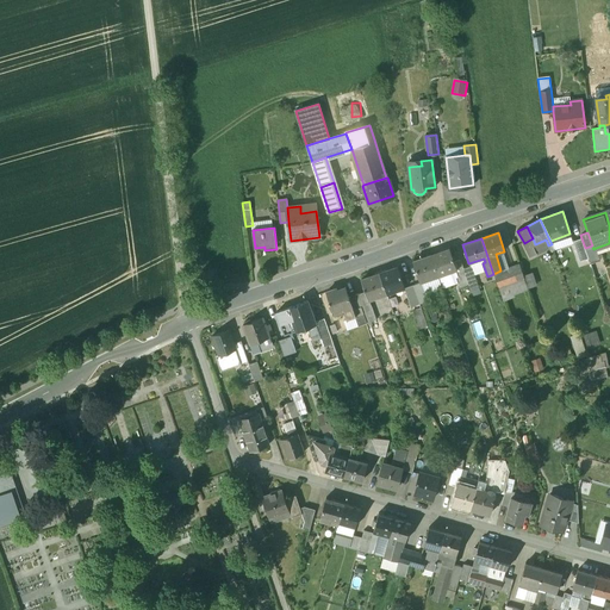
[(533,238),(524,243),(529,254),(537,250),(535,244),(533,238)]
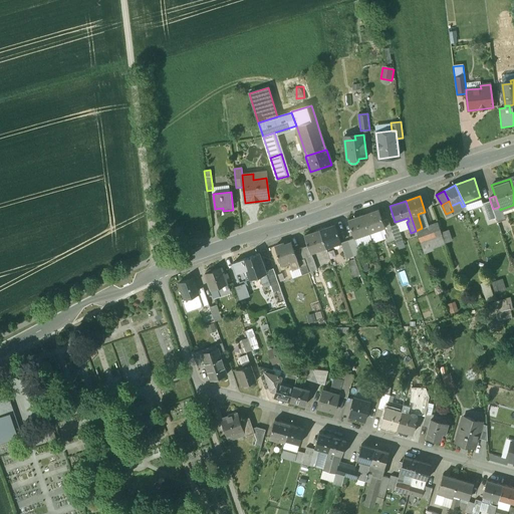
[(490,201),(483,203),(489,220),(496,218),(493,209),(490,201)]
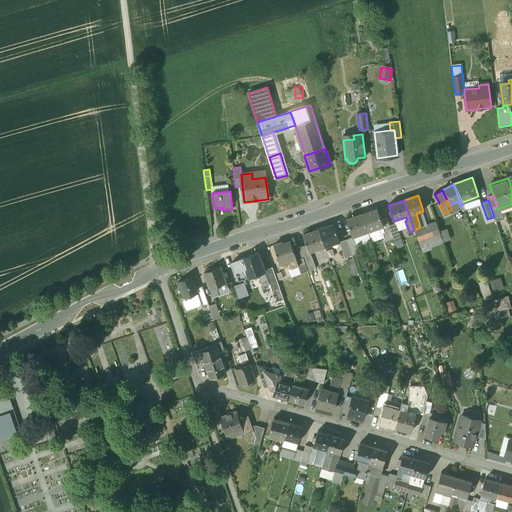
[(498,209),(497,206),(491,208),(494,217),(496,221),(503,219),(500,208),(498,209)]
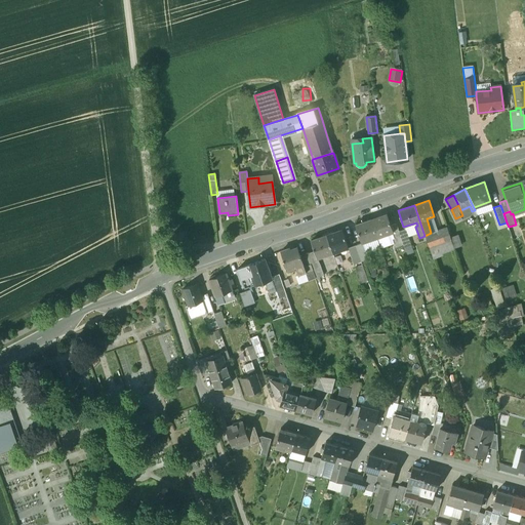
[(387,214),(377,217),(378,218),(371,220),(377,237),(384,235),(384,234),(392,231),(391,226),(387,214)]
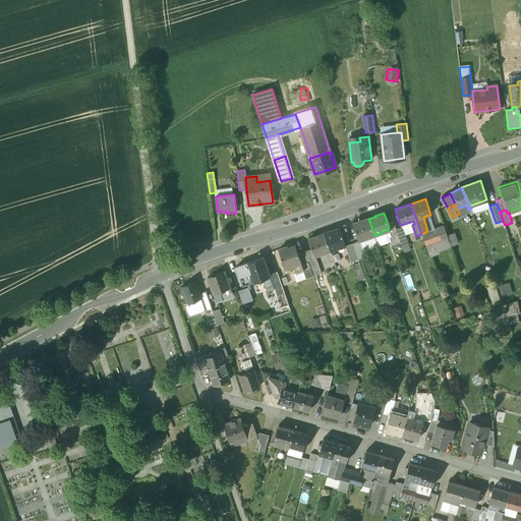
[(436,229),(430,215),(423,217),(427,231),(436,229)]
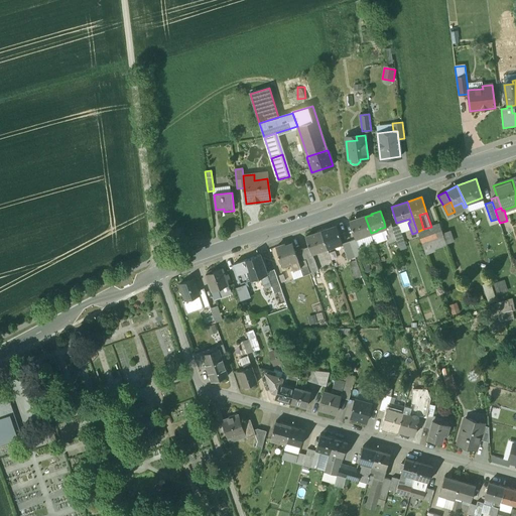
[(365,217),(350,222),(355,237),(357,237),(363,234),(363,236),(371,233),(365,217)]
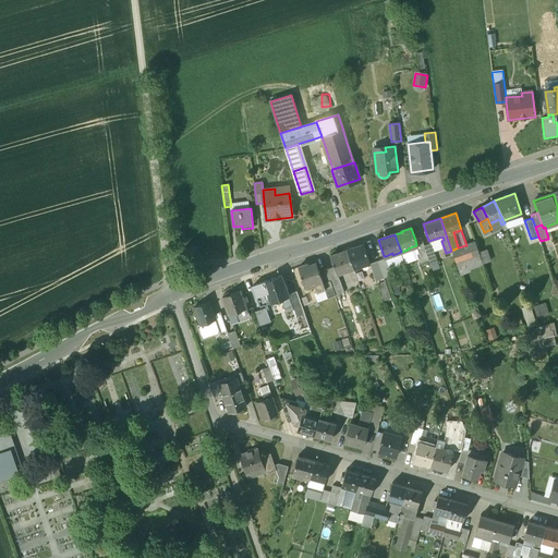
[(421,238),(415,240),(416,245),(417,247),(416,247),(419,253),(425,251),(424,246),(421,238)]
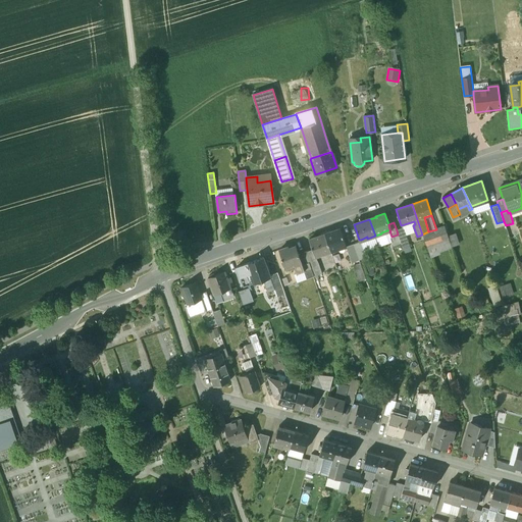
[(428,231),(422,235),(427,248),(449,240),(445,226),(436,229),(428,231)]
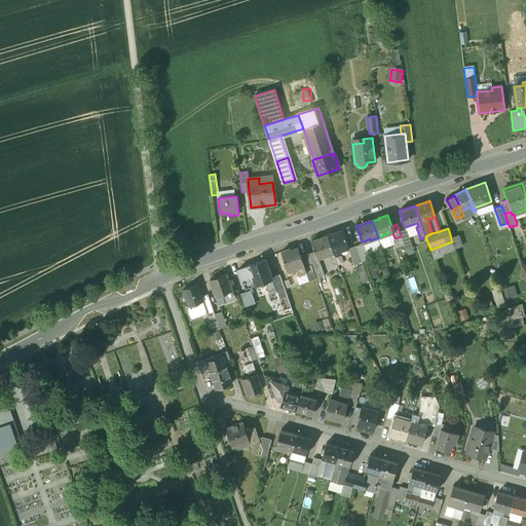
[(342,230),(327,236),(333,253),(340,251),(340,249),(347,247),(348,249),(348,247),(342,230)]
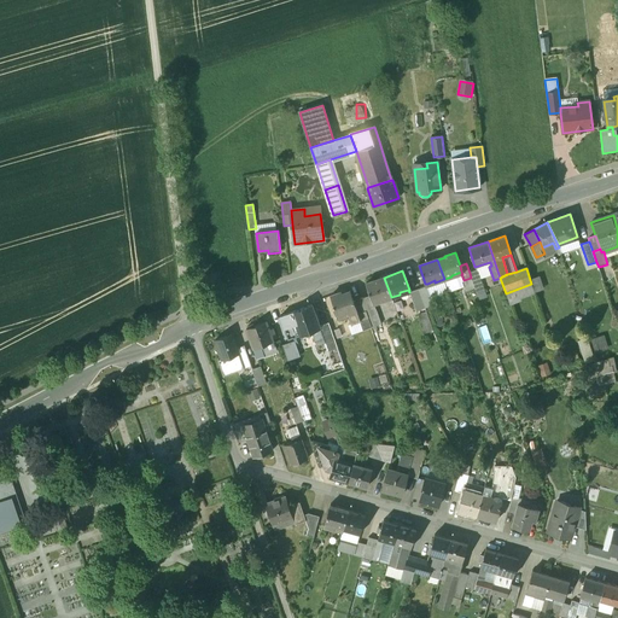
[(477,270),(470,273),(471,278),(477,296),(485,292),(477,270)]
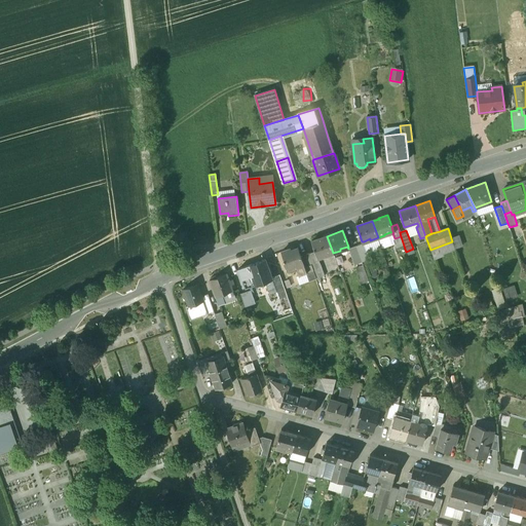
[(327,236),(311,241),(314,252),(317,259),(318,259),(317,257),(325,255),(325,256),(333,253),(327,236)]
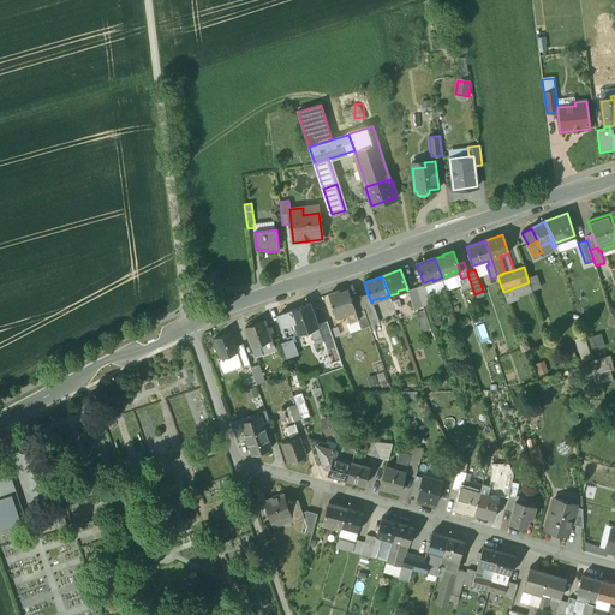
[(431,303),(425,282),(423,282),(416,285),(423,305),(431,303)]
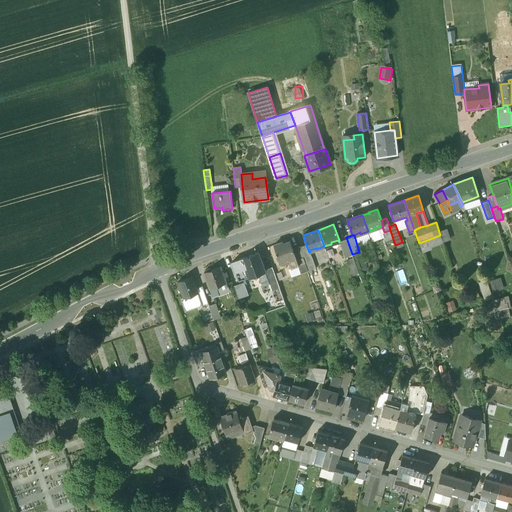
[(346,237),(339,240),(339,242),(352,278),(360,275),(352,254),(346,237)]
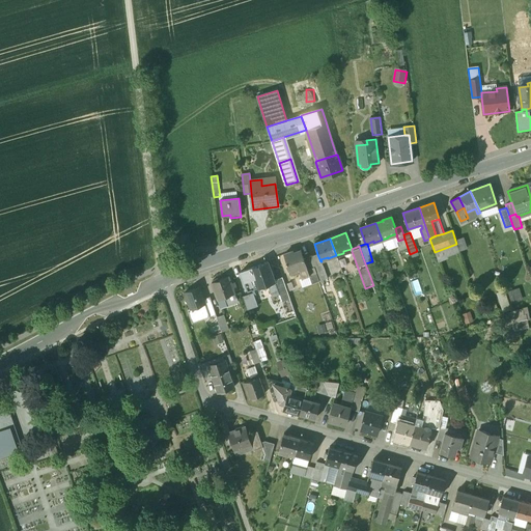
[(301,250),(294,253),(292,251),(283,254),(286,261),(285,262),(289,273),(290,273),(289,271),(298,269),(299,270),(306,267),(304,258),(301,250)]
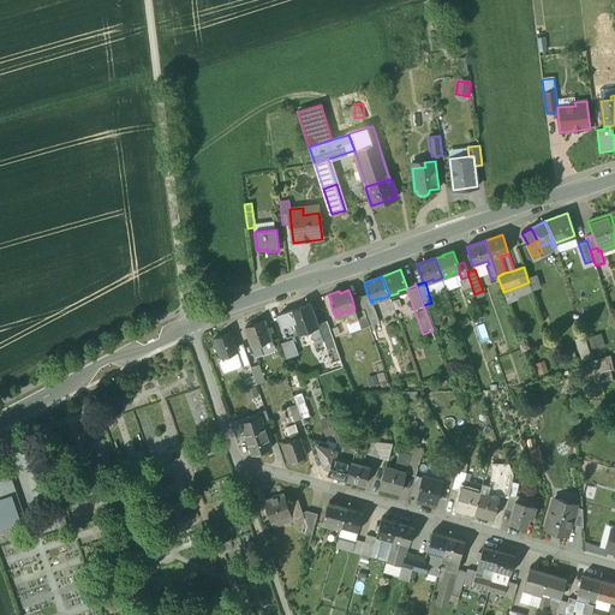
[(368,294),(359,297),(364,309),(366,316),(369,326),(378,322),(372,303),(371,303),(368,294)]
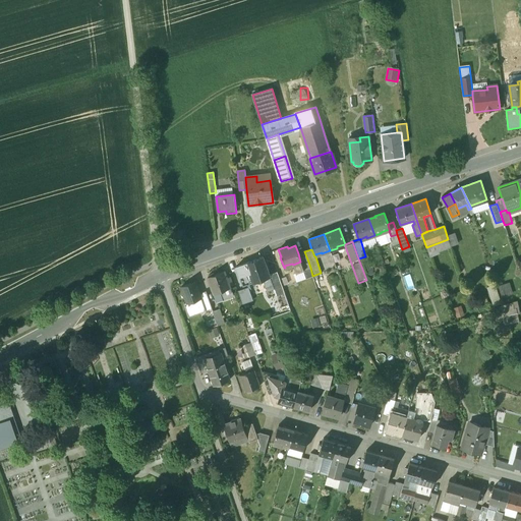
[(304,251),(298,253),(300,262),(301,264),(308,262),(304,251)]
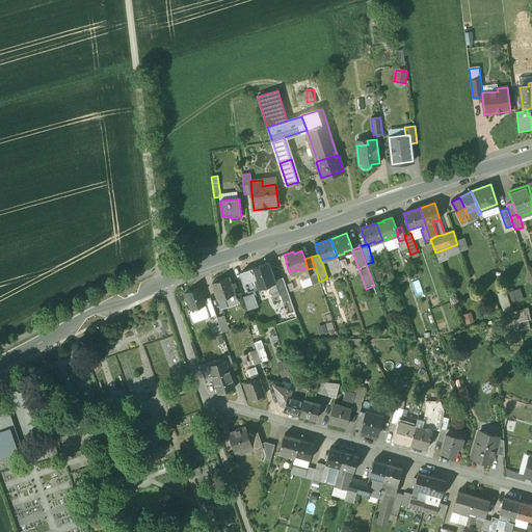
[(269,263),(241,272),(247,292),(275,283),(274,281),(269,263)]
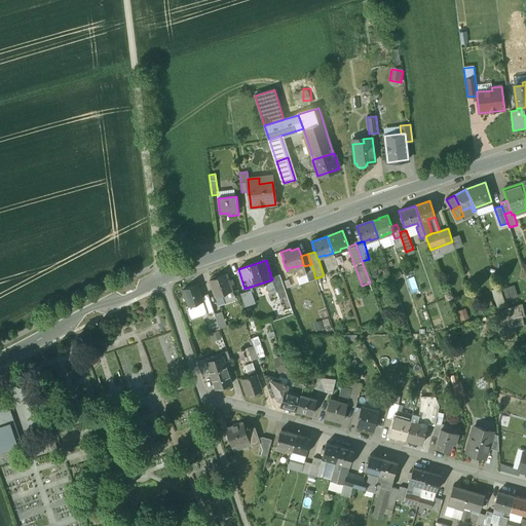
[(303,264),(296,267),(298,275),(313,270),(311,264),(304,266),(303,264)]
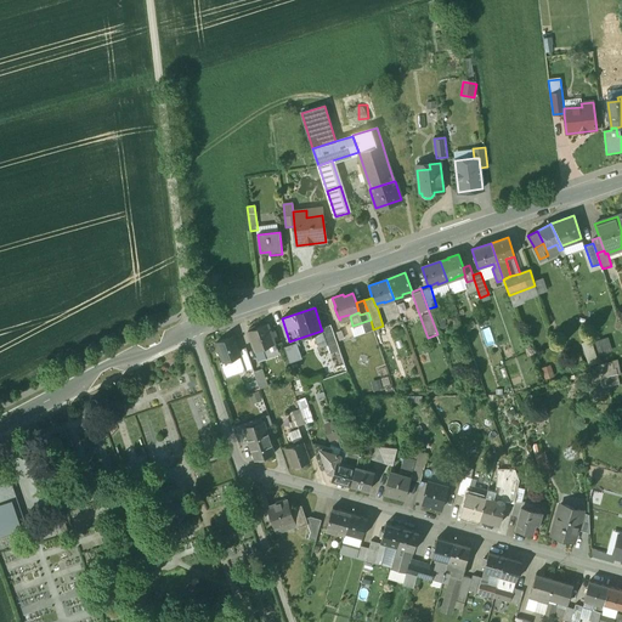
[(267,324),(259,328),(255,327),(249,328),(249,332),(255,351),(275,344),(272,338),(276,337),(273,331),(270,332),(267,324)]
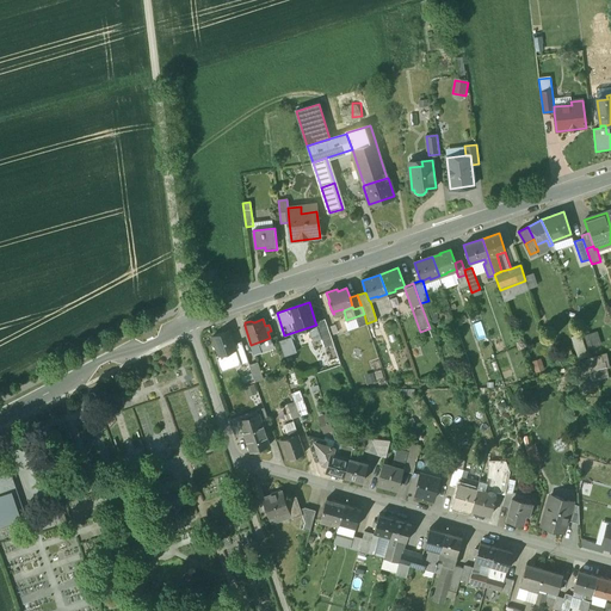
[(315,322),(316,325),(328,358),(337,355),(325,320),(315,322)]
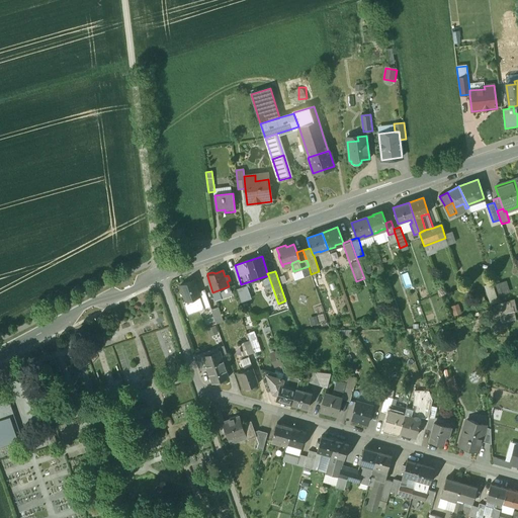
[(194,280),(180,285),(186,301),(200,296),(198,291),(194,280)]
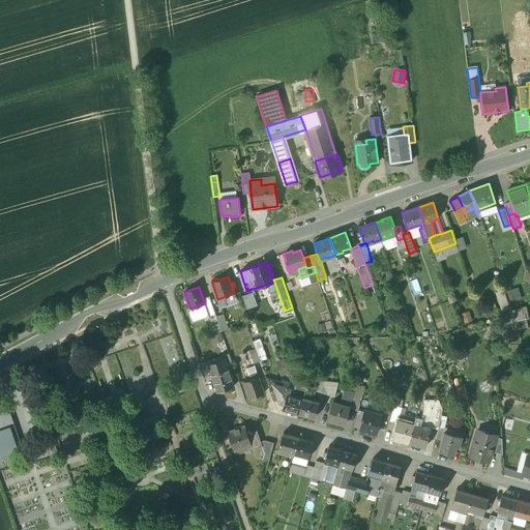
[(519,287),(507,290),(511,303),(523,299),(519,287)]
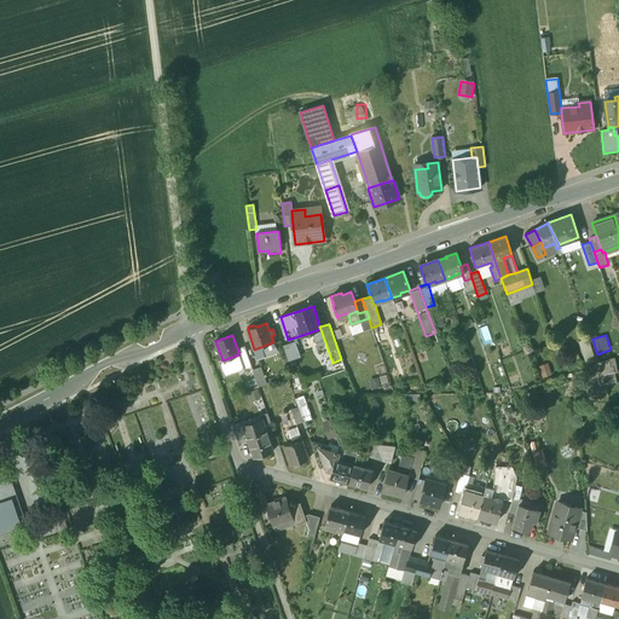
[(590,337),(579,340),(584,360),(595,358),(590,337)]
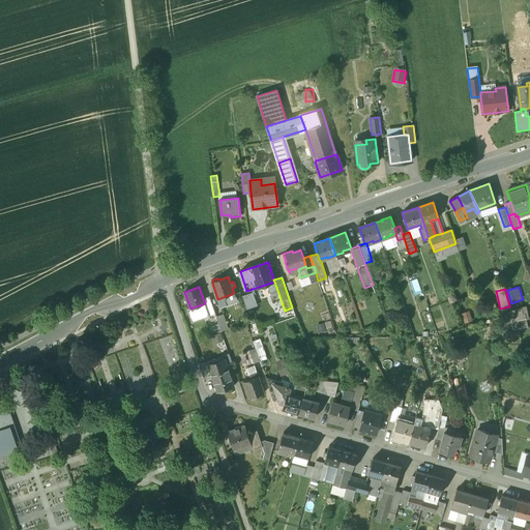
[(253,292),(242,296),(246,310),(257,306),(253,292)]
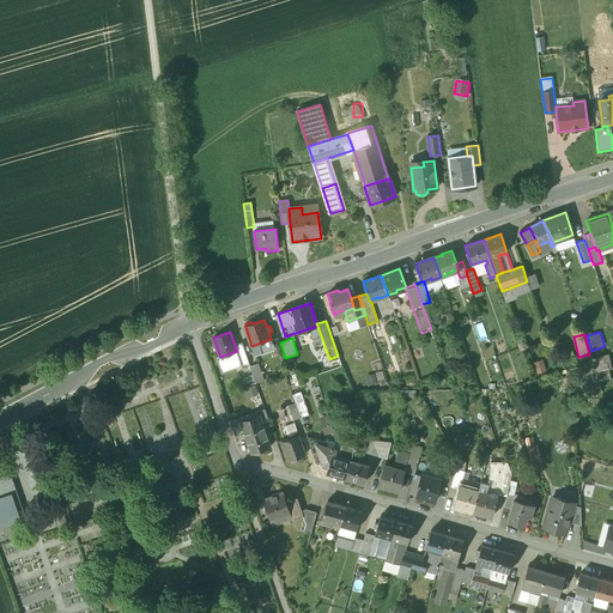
[(271,339),(252,346),(255,357),(274,350),(271,339)]
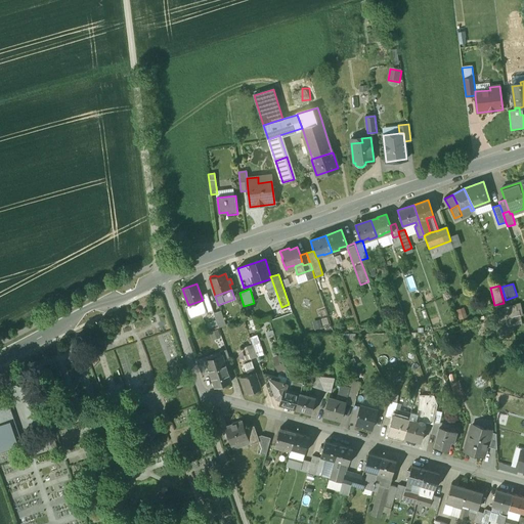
[(207,293),(201,295),(203,300),(207,312),(213,311),(207,293)]
